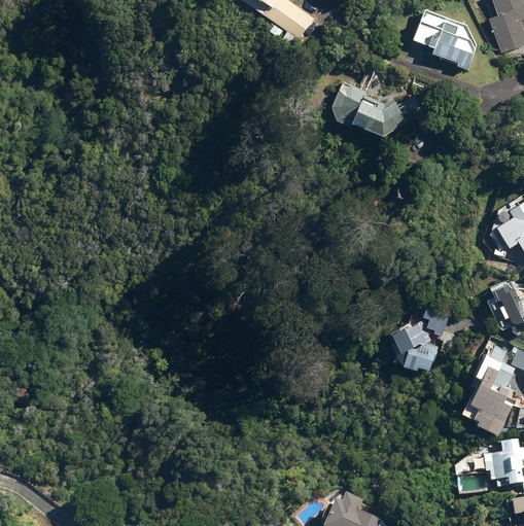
[(271,32),(294,48),(315,18),(290,0),(242,0),(277,24),(271,32)]
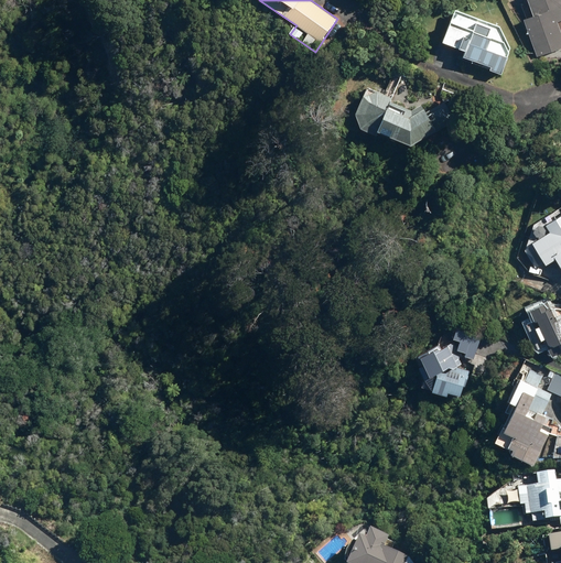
[(524,19),(538,57),(560,47),(560,26),(559,23),(560,22),(560,0),(526,0),(532,15),(524,19)]
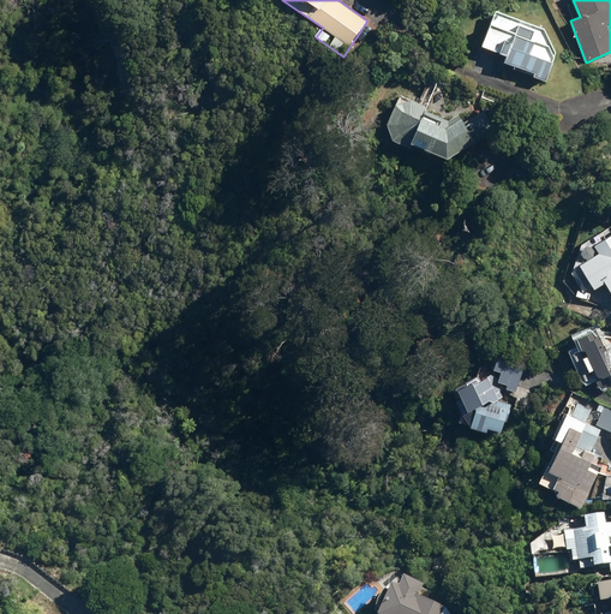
[(546,29),(493,11),(480,49),(505,58),(503,63),(534,73),(532,77),(547,83),(558,51),(546,29)]
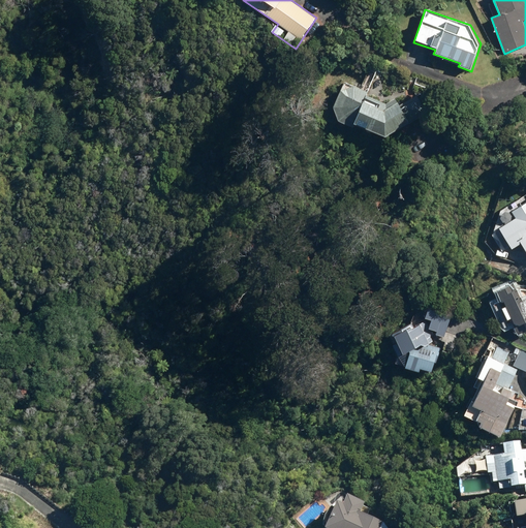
[(398,98),(389,103),(368,96),(370,91),(345,82),(334,110),(338,123),(351,128),(352,126),(384,138),(429,112),(420,94),(401,104),(398,98)]
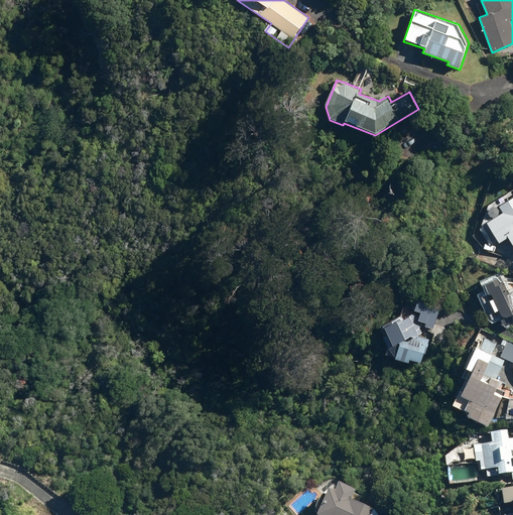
[(512,198),(499,207),(503,213),(486,224),(499,244),(508,238),(512,245),(512,198)]
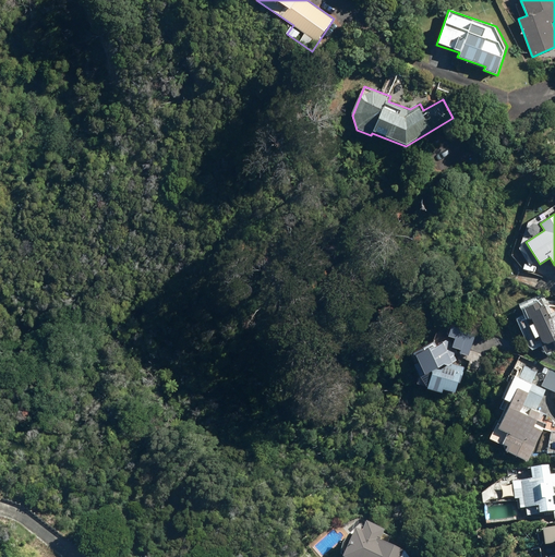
[(554,314),(550,316),(541,298),(522,305),(527,316),(530,315),(545,351),(554,347),(554,314)]
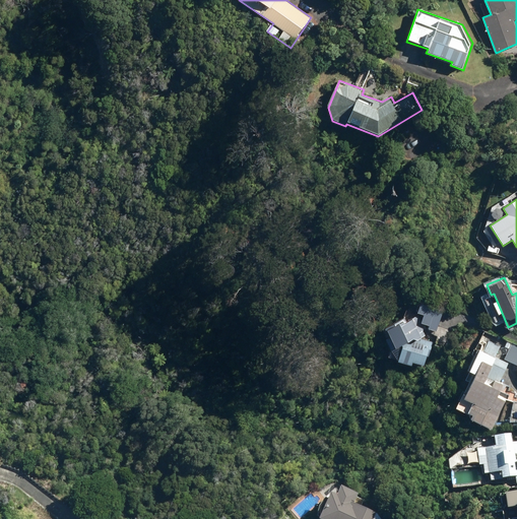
[(448,306),(426,297),(421,312),(428,314),(425,322),(433,325),(432,328),(439,330),(448,306)]
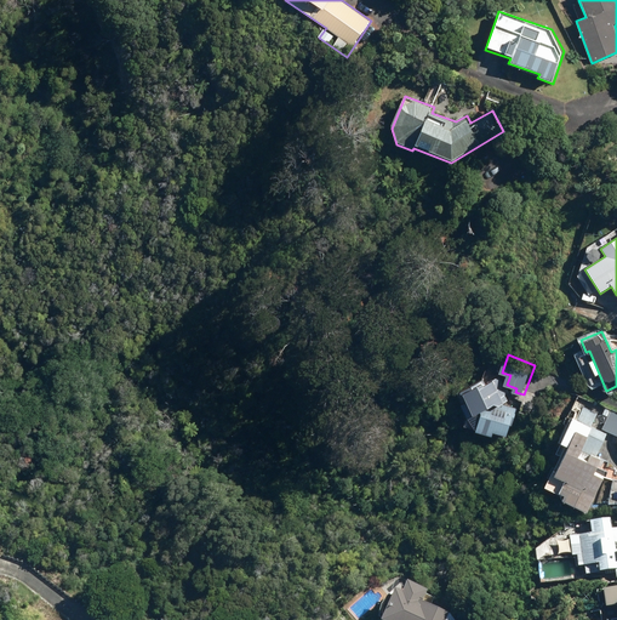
[(486,379),(455,393),(468,419),(472,419),(475,430),(492,436),(493,432),(509,436),(513,422),(516,424),(520,408),(504,403),(513,399),(502,376),(489,384),(486,379)]
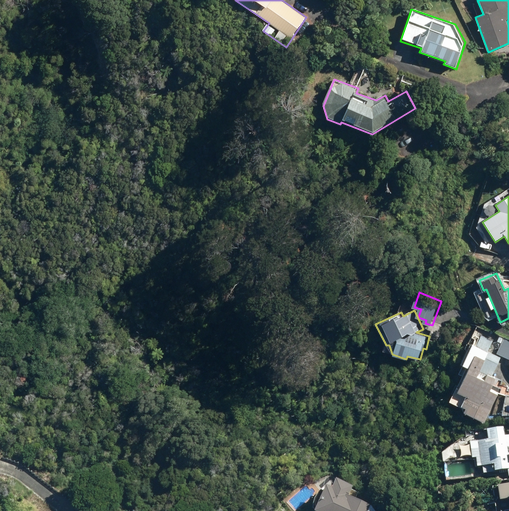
[(465,367),(452,390),(462,395),(456,405),(462,408),(461,410),(481,421),(496,394),(487,389),(494,376),(492,375),(502,357),(489,350),(494,340),(483,334),(476,346),(471,343),(459,364),(465,367)]
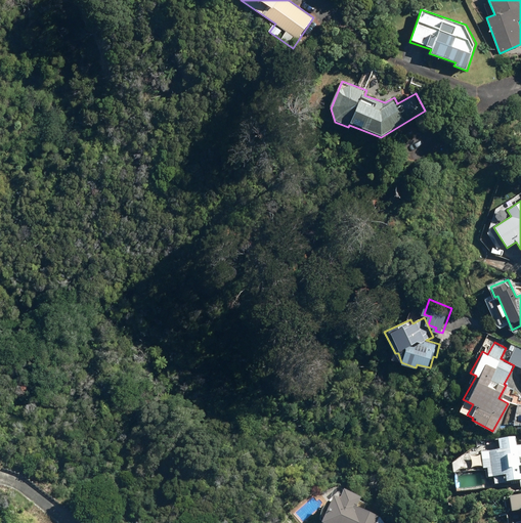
[(520,347),(518,346),(512,361),(520,365),(520,347)]
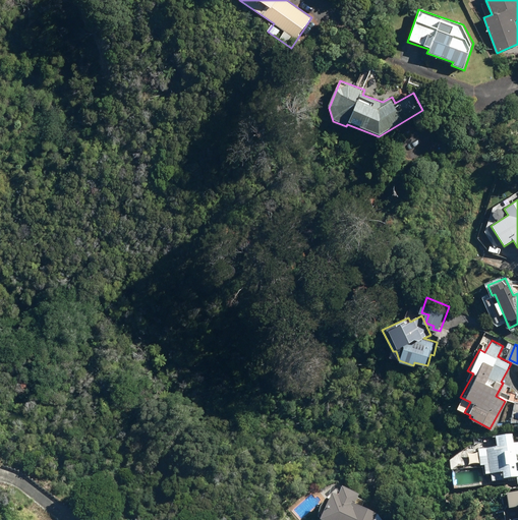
[(513,446),(512,437),(494,439),(496,449),(481,451),(477,452),(479,468),(484,467),(485,476),(492,475),(493,482),(517,479),(517,473),(514,456),(517,455),(517,445),(513,446)]
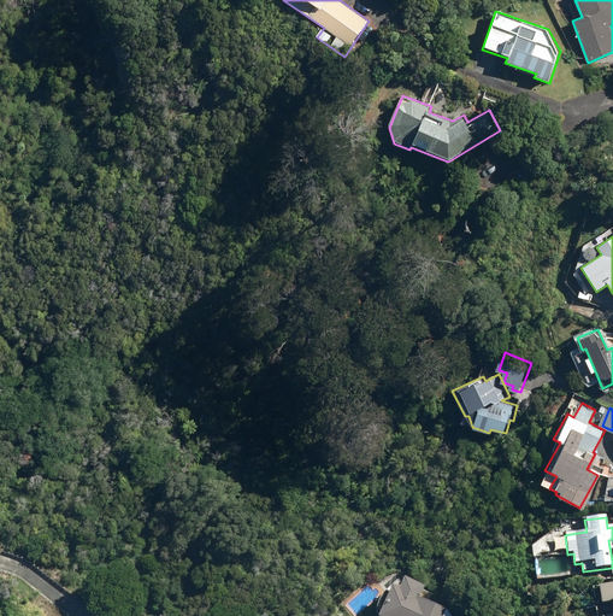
[(388,590),(377,615),(448,615),(444,612),(417,602),(422,590),(400,581),(395,592),(388,590)]
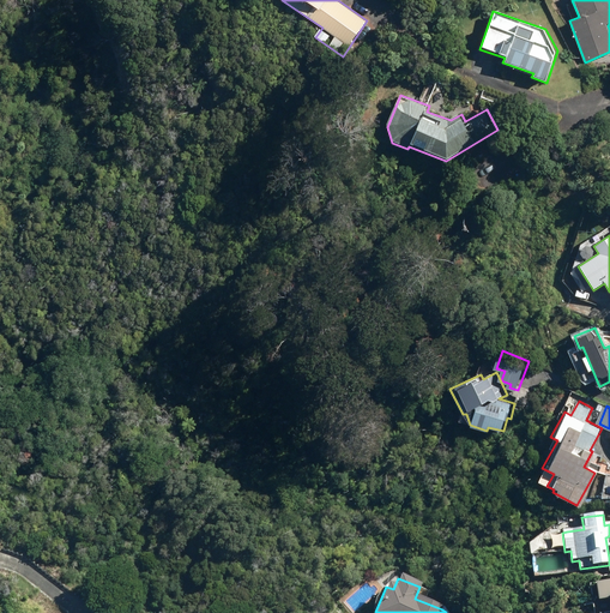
[(609,581),(595,583),(598,602),(607,600),(609,612),(609,581)]
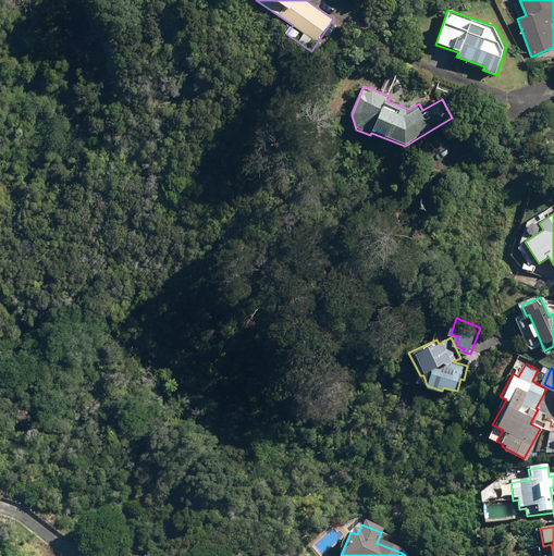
All buildings are outlined.
